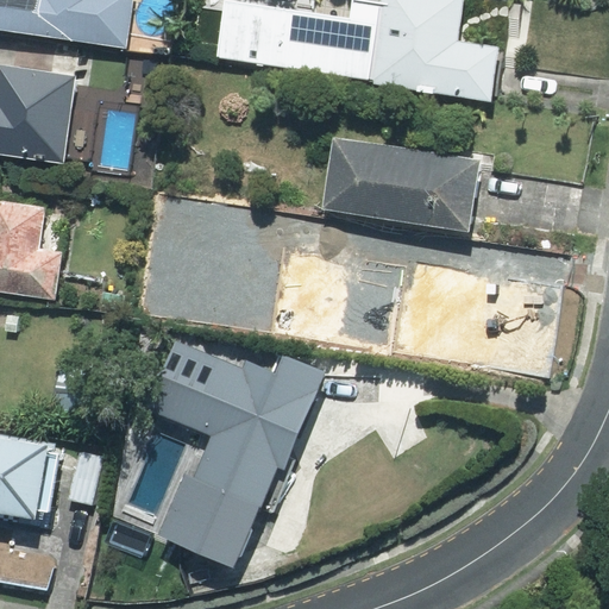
[(0,0),(0,29),(125,49),(132,0),(0,0)]
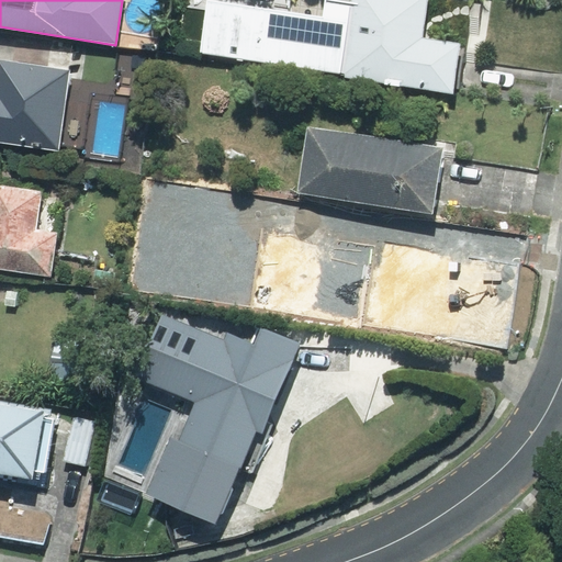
[(426,0),(352,0),(352,2),(333,0),(325,0),(323,18),(208,1),(200,53),(345,75),(345,78),(452,93),(459,45),(420,40),(426,0)]
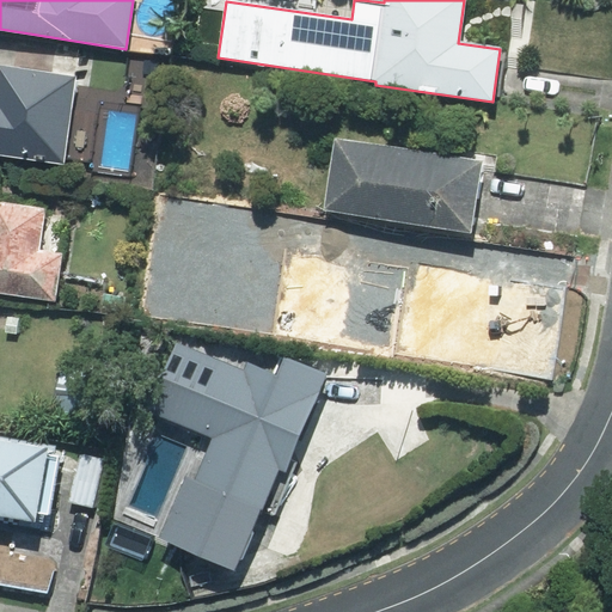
[(0,153),(62,163),(75,77),(0,66),(0,153)]
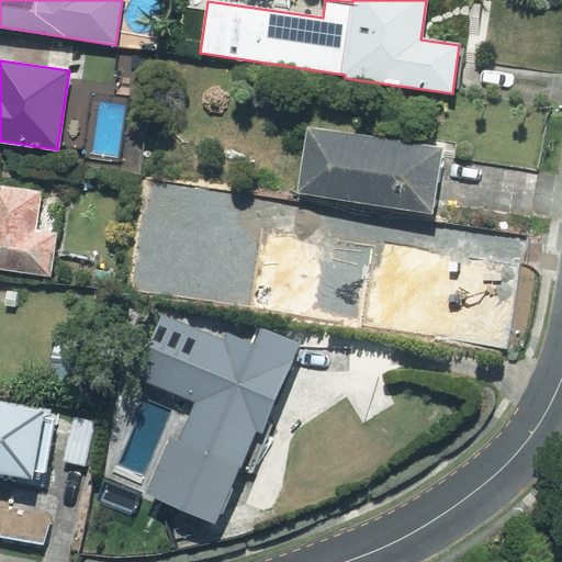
[(442,148),(308,128),(298,192),(431,213),(442,148)]
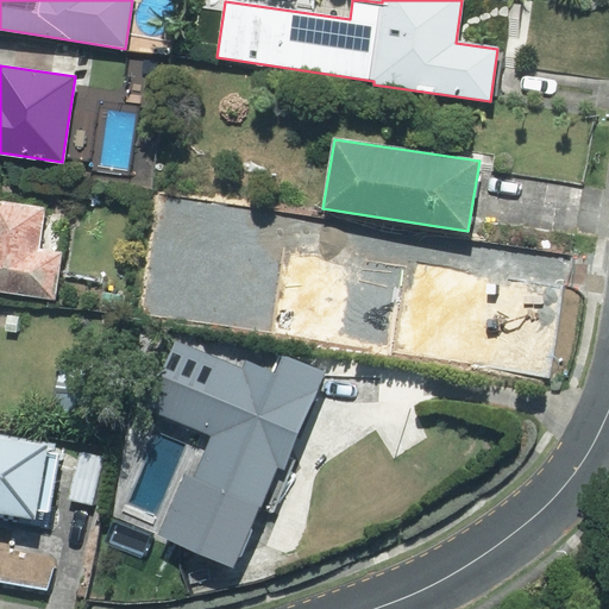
[(0,290),(54,299),(61,252),(41,249),(46,207),(0,200),(0,290)]
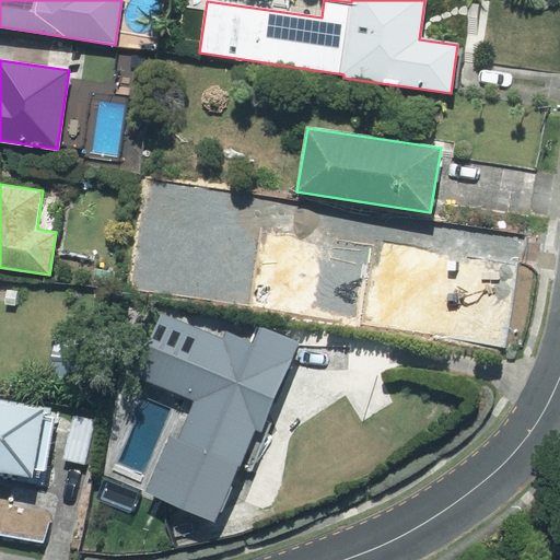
[(225,289),(237,203),(161,191),(149,277),(225,289)]
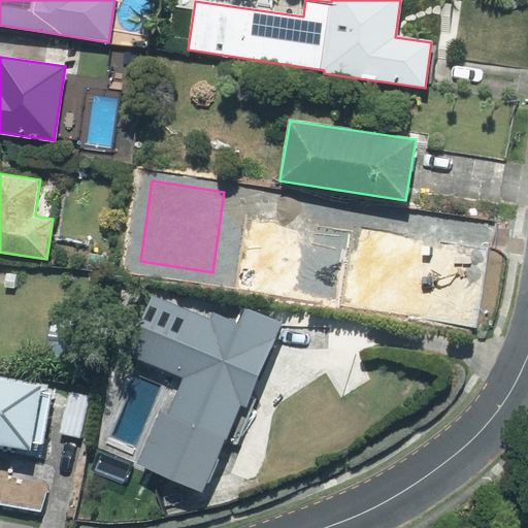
[(340,235),(259,222),(249,284),(330,297),(340,235)]
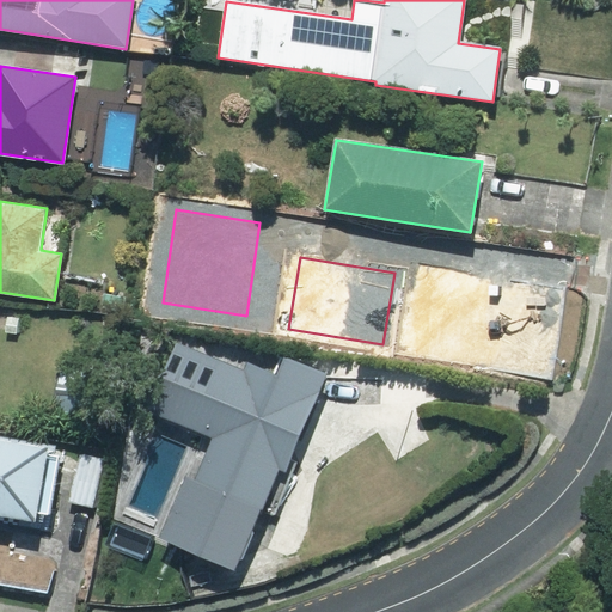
[(556,295),(423,273),(410,349),(543,372),(556,295)]
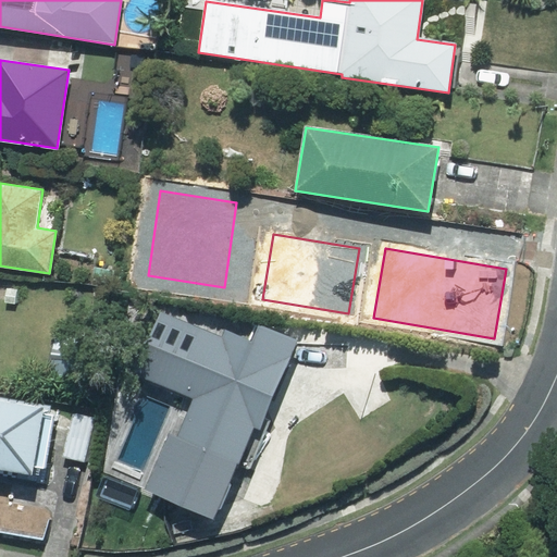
[(168,435),(145,489),(212,517),(251,423),(260,426),(296,343),(260,327),(252,344),(226,333),(224,338),(161,312),(135,372),(196,398),(177,440),(168,435)]
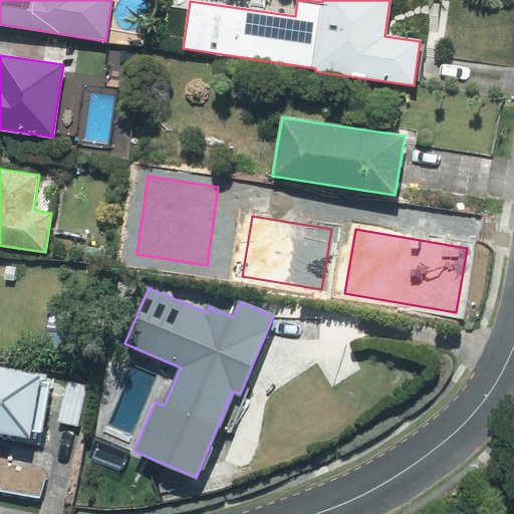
[(52,374),(0,365),(0,439),(40,445),(52,374)]
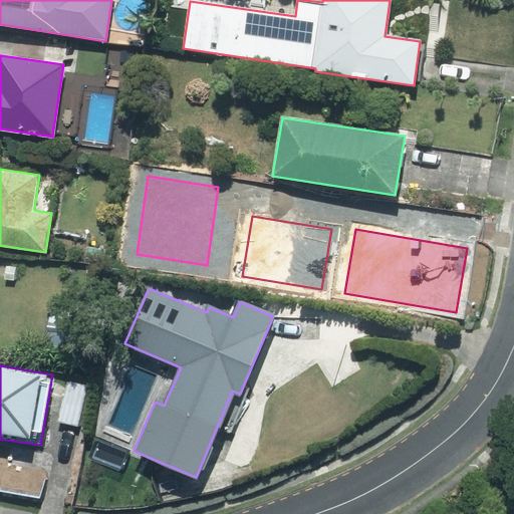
[(68,381),(58,421),(77,426),(87,387),(68,381)]
